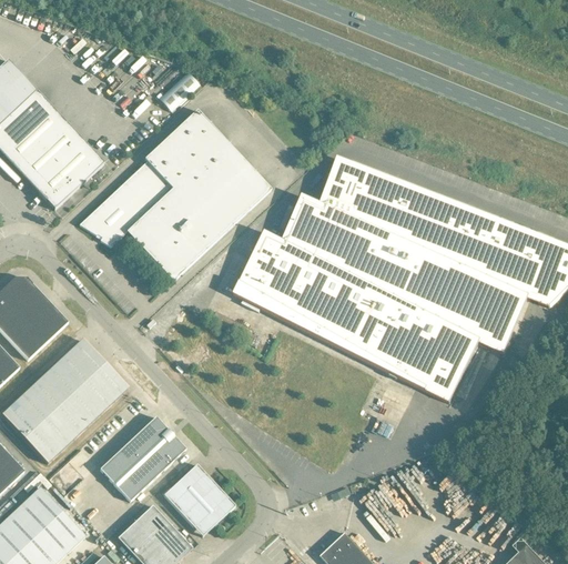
[(0,123),(37,90),(8,59),(0,64),(0,123)]
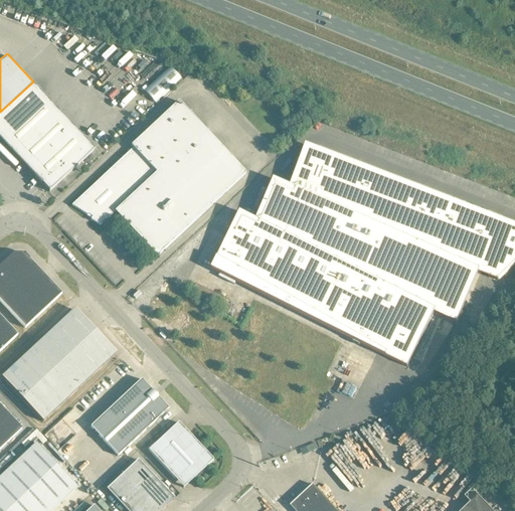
[(171,63),(144,88),(154,99),(181,74),(171,63)]
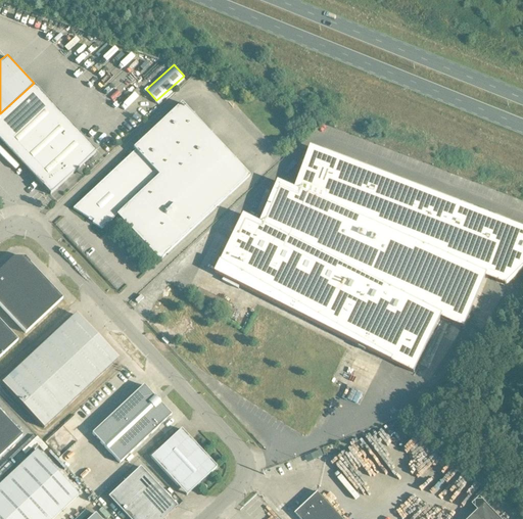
[(0,113),(0,137),(50,191),(96,148),(34,83),(0,113)]
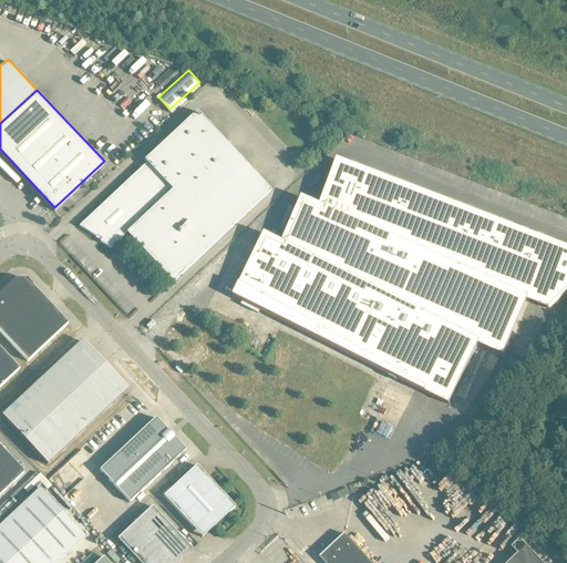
[(125,231),(161,262),(176,276),(270,187),(197,108),(144,156),(146,160),(79,223),(95,233),(96,232),(102,235),(100,238),(111,245),(125,231)]
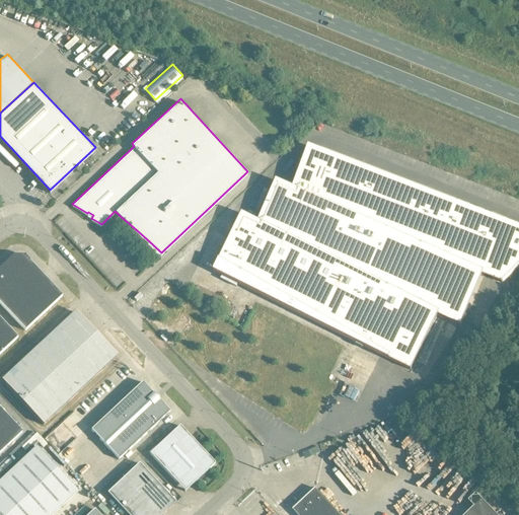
[(219,255),(214,268),(392,357),(411,366),(412,365),(411,365),(437,311),(446,315),(460,321),(461,320),(460,320),(482,272),(485,273),(500,234),(505,219),(491,214),(492,211),(457,198),(456,200),(309,144),(310,143),(309,142),(293,185),(280,179),(280,178),(278,177),(277,176),(257,218),(243,211),(243,210),(242,210),(219,255)]
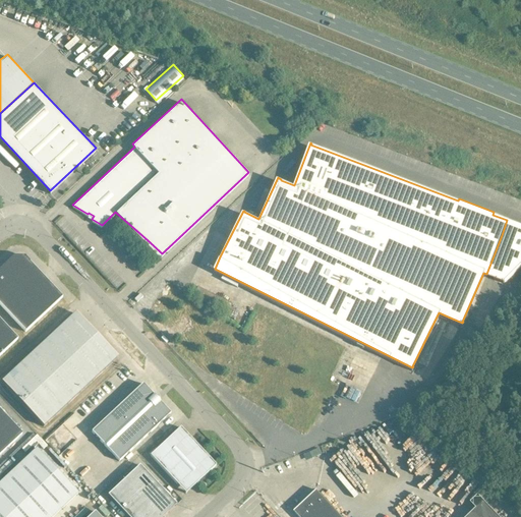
[(509,250),(494,277),(504,280),(505,279),(504,279),(520,262),(520,227),(517,234),(509,250)]
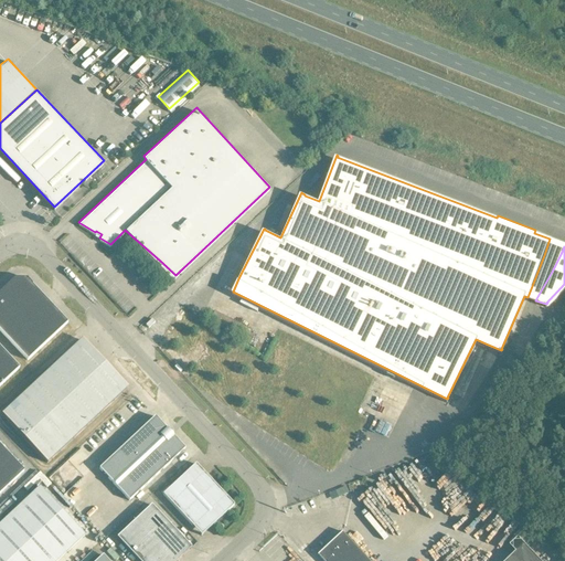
[(0,327),(28,357),(67,319),(51,302),(44,295),(45,295),(28,276),(28,275),(14,274),(14,275),(0,288),(0,327)]
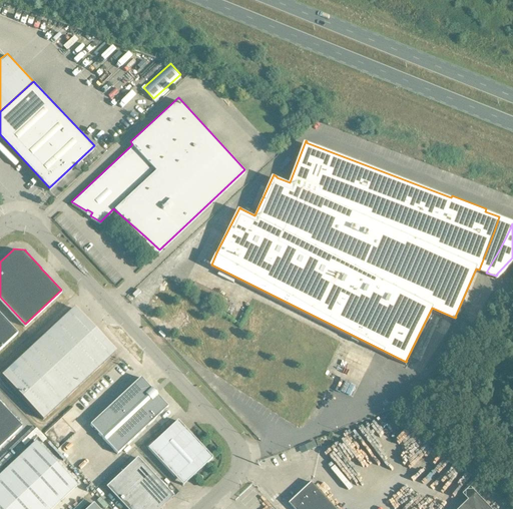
[(135,294),(140,289),(138,286),(132,292),(135,294)]
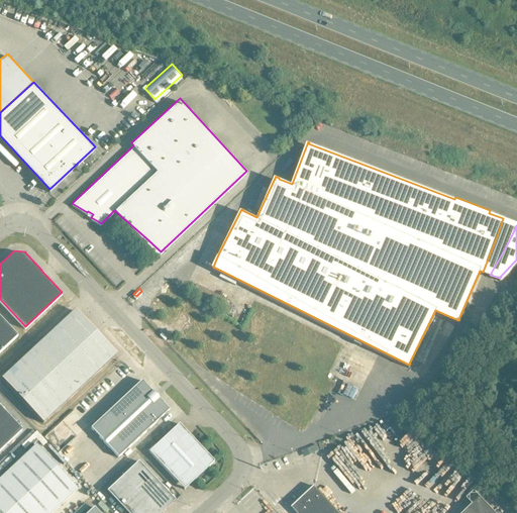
[(117,351),(83,315),(76,307),(2,376),(43,420),(117,351)]
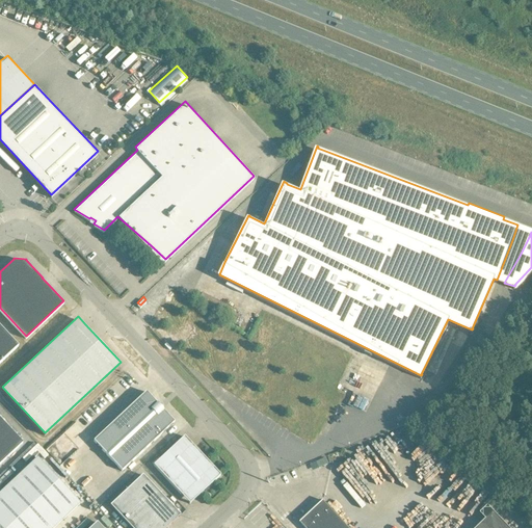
[(0,360),(18,343),(17,342),(10,336),(11,336),(0,323),(0,360)]
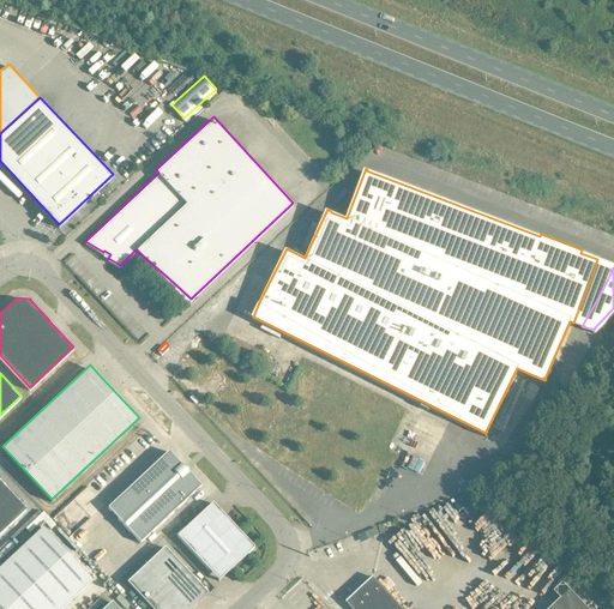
[(202,483),(168,448),(108,505),(140,540),(202,483)]
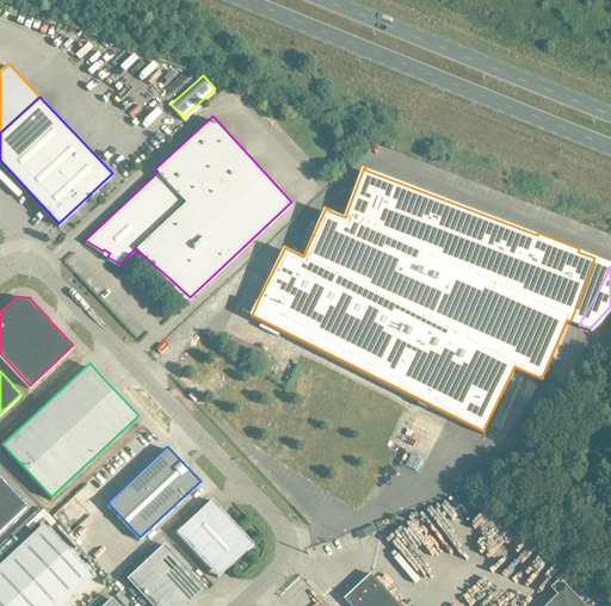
[(0,529),(26,505),(0,476),(0,529)]
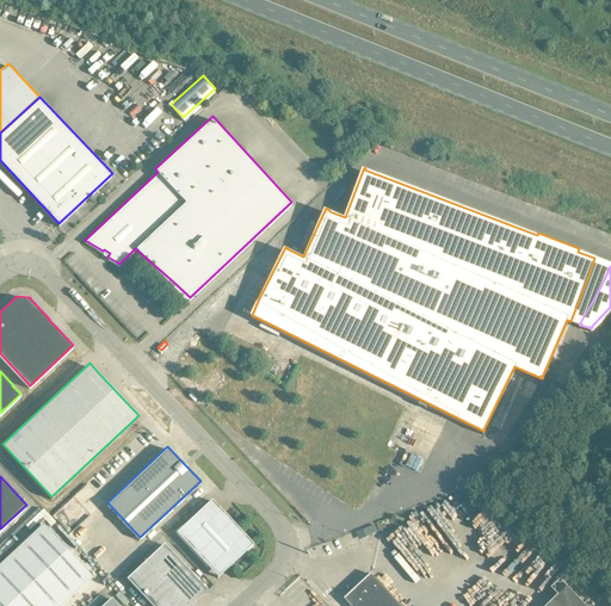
[(211,498),(177,530),(209,566),(220,556),(228,564),(242,551),(253,542),(211,498)]
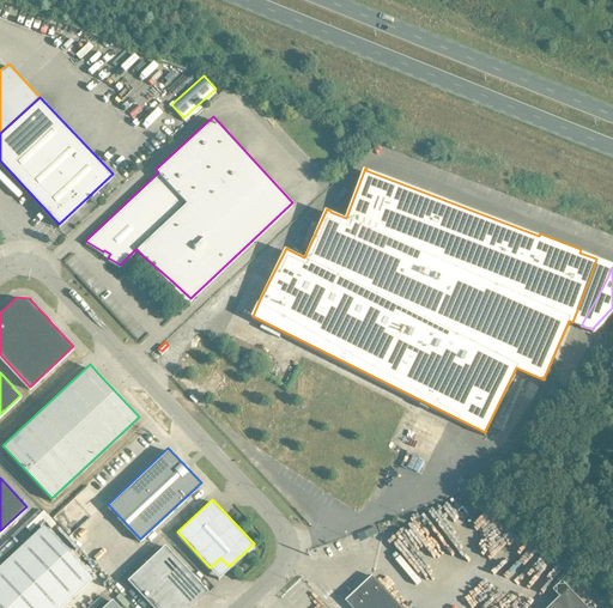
[(58,607),(92,576),(43,523),(0,564),(0,607),(58,607)]
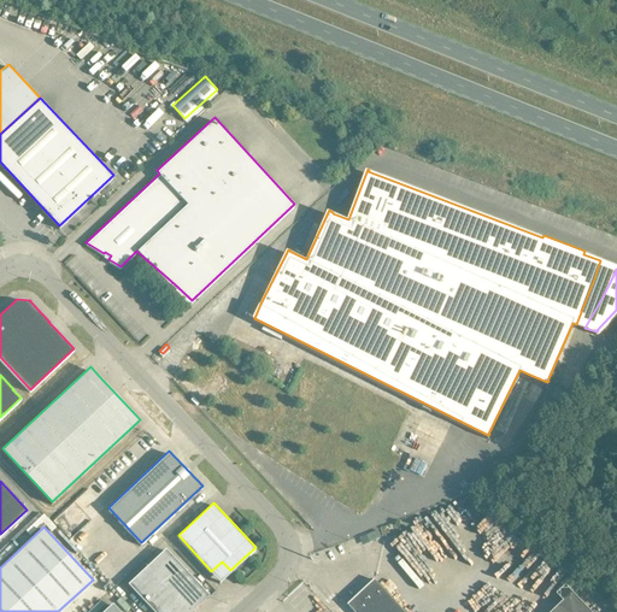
[(128,582),(156,611),(188,611),(209,593),(165,547),(128,582)]
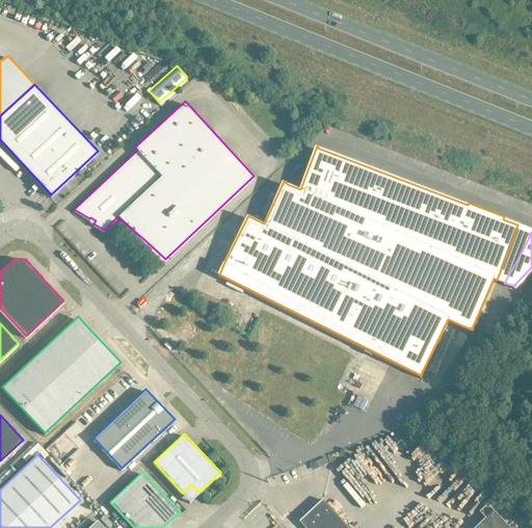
[(351,527),(324,498),(323,497),(300,520),(308,527),(351,527)]
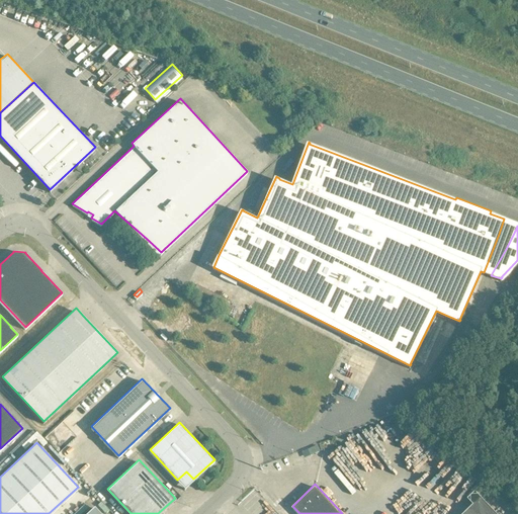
[(499,513),(481,496),(461,513),(499,513)]
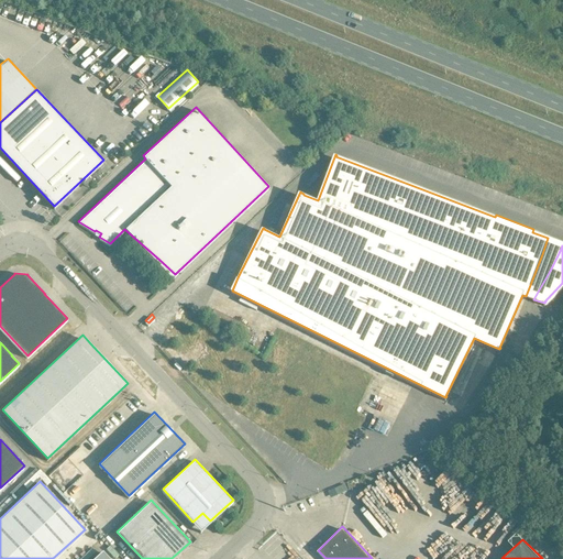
[(111,558),(102,549),(91,558),(111,558)]
